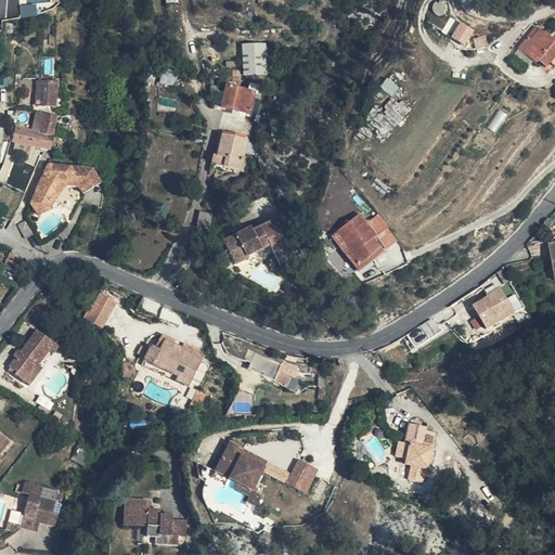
[(21,0),(20,9),(36,10),(36,0),(21,0)]
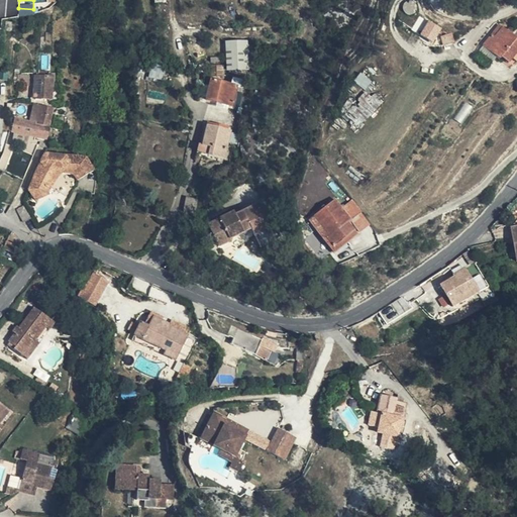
[(426,20),(421,36),(436,41),(441,25),(426,20)]
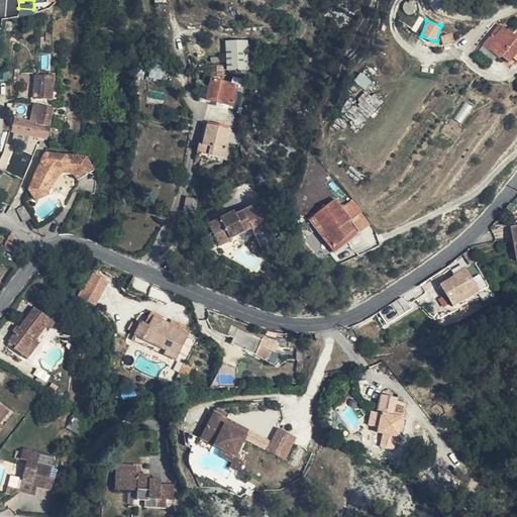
[(495,37),(503,28),(500,26),(492,35),(495,37)]
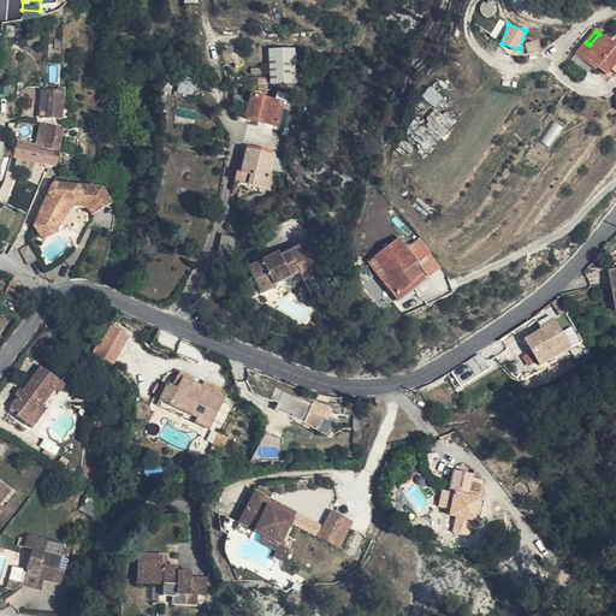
[(597,67),(614,46),(599,34),(590,45),(586,42),(564,69),(580,81),(592,67),(594,70),(597,67)]
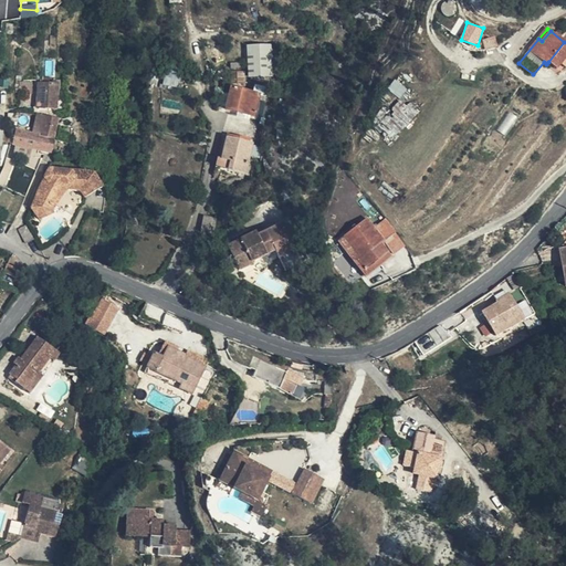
[(565,44),(564,42),(548,62),(557,69),(562,63),(565,66),(565,44)]
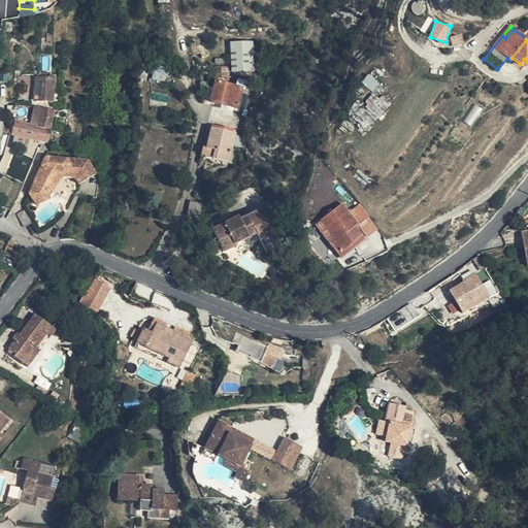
[(255,65),(253,48),(253,45),(231,46),(232,66),(233,72),(255,71),(255,69),(255,65)]
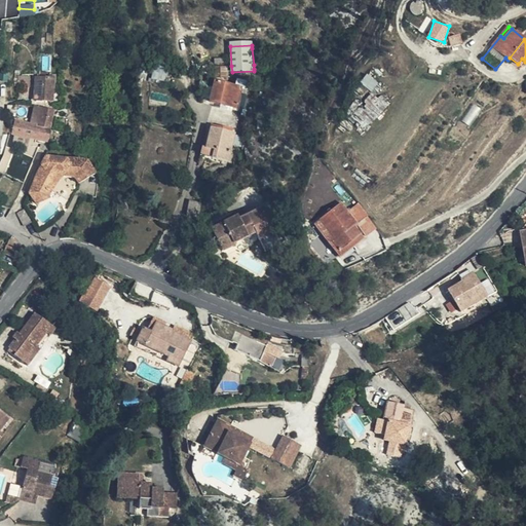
[(263,48),(256,48),(254,65),(254,69),(255,69),(255,67),(260,59),(262,55),(263,54),(263,48)]
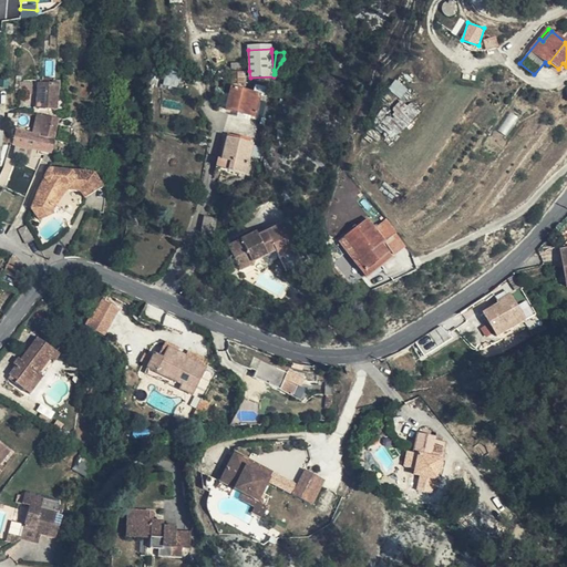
[(285,74),(284,59),(282,60),(280,63),(275,72),(275,74),(285,74)]
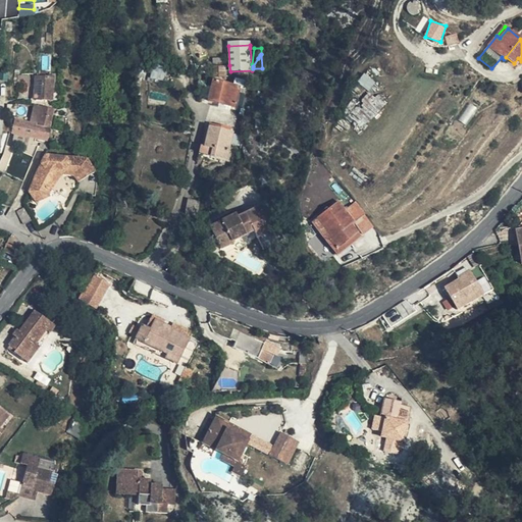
[(52,79),(36,77),(35,100),(51,102),(52,79)]
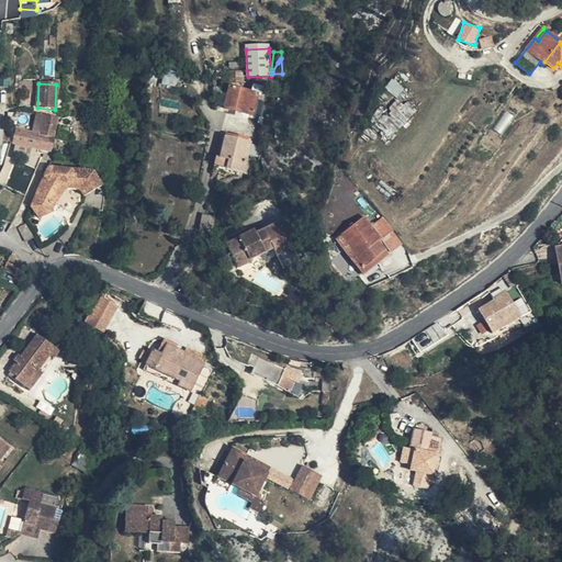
[(258,96),(229,88),(227,98),(256,104),(258,96)]
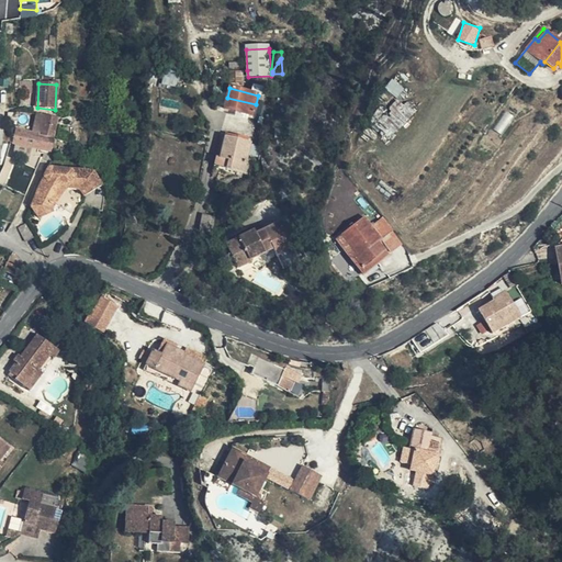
[(227,98),(225,109),(236,111),(248,114),(254,115),(256,104),(227,98)]
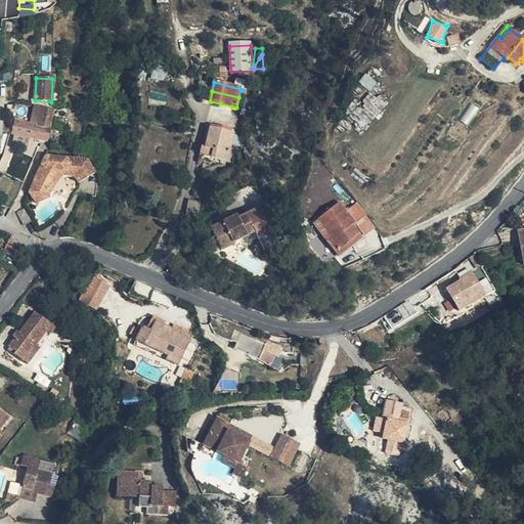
[(61,93),(53,94),(54,106),(62,105),(61,93)]
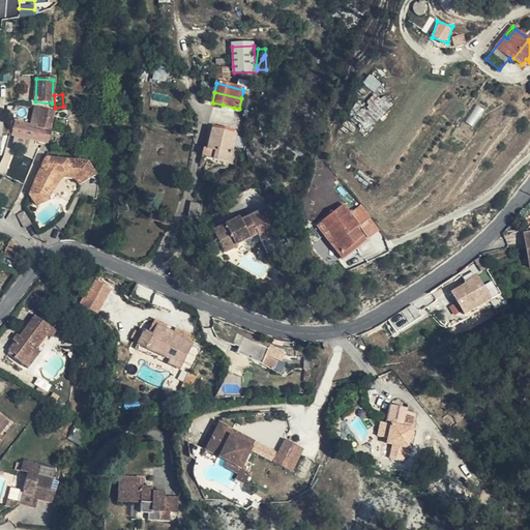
[(371,118),(384,116),(383,108),(387,107),(387,98),(369,100),(371,118)]
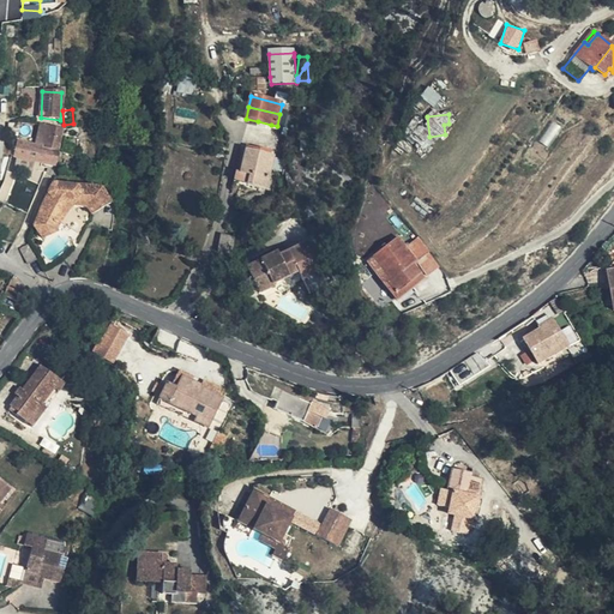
[(549,146),(561,126),(551,120),(539,140),(549,146)]
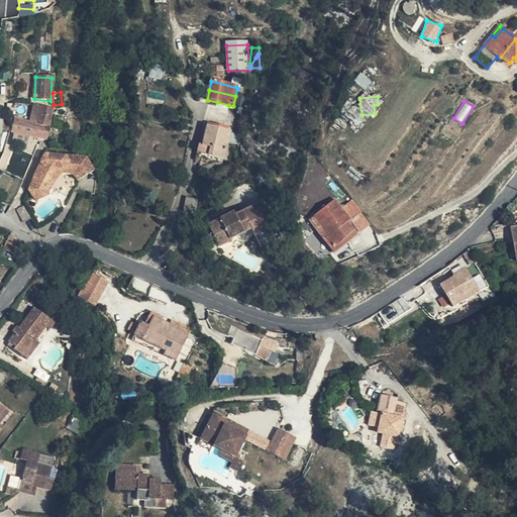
[(52,109),(34,106),(31,123),(34,124),(47,127),(52,109)]
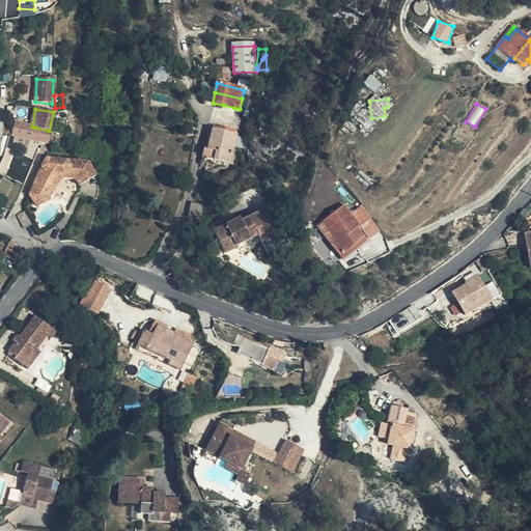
[(35,128),(32,127),(17,122),(14,136),(32,140),(35,128)]
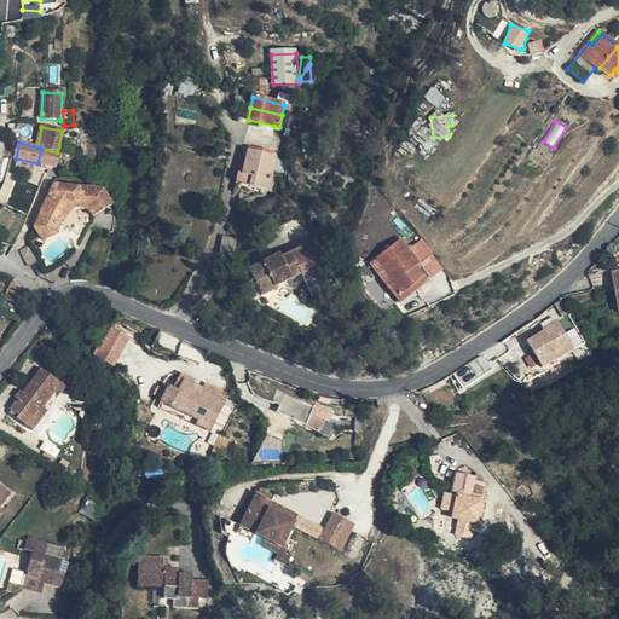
[(57,152),(41,149),(38,163),(55,168),(57,152)]
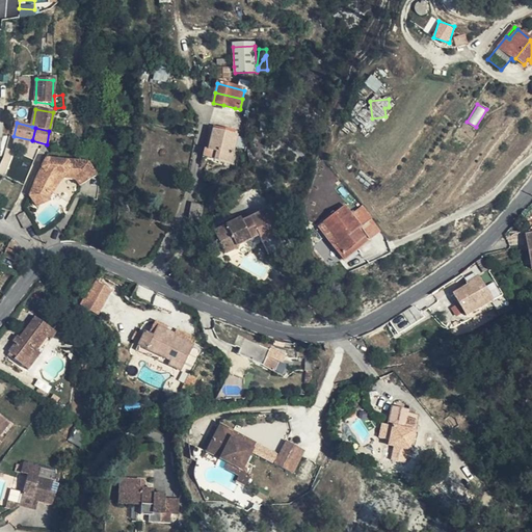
[(213,132),(209,151),(215,152),(220,153),(223,134),(213,132)]
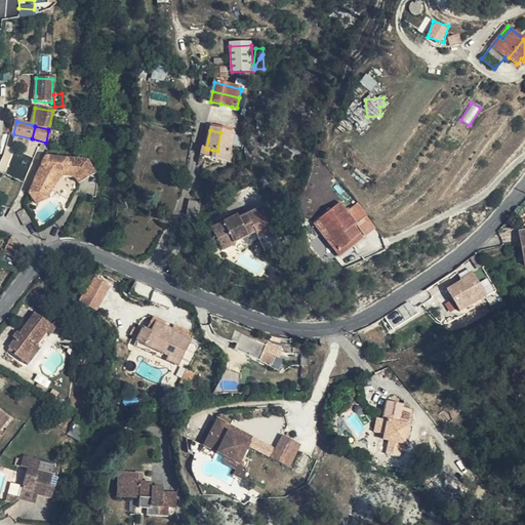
[(234,135),(220,132),(217,151),(212,150),(211,157),(228,161),(234,135)]
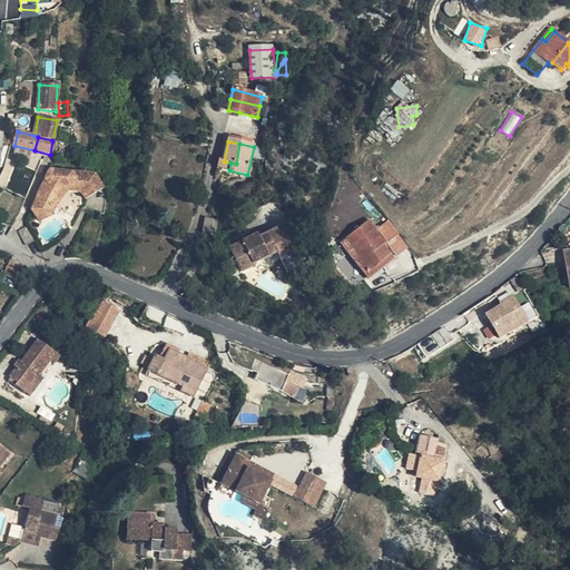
[(74,173),(49,169),(31,210),(37,212),(41,220),(53,215),(51,212),(66,192),(79,194),(81,195),(82,194),(86,199),(102,189),(96,177),(94,176),(72,174),(74,173)]
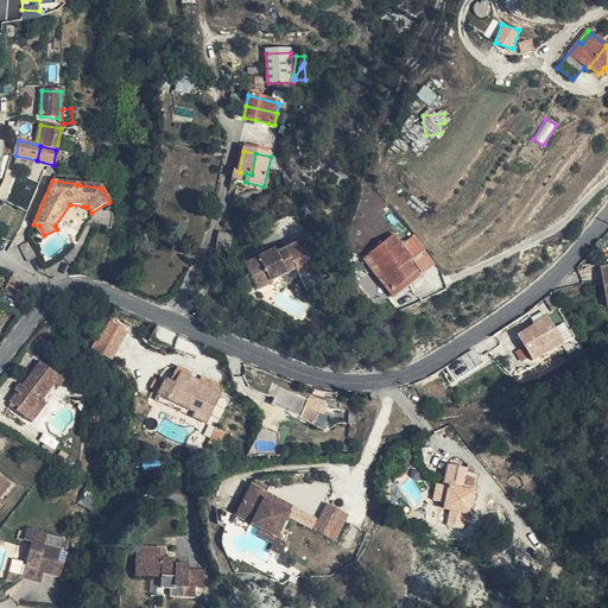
[(217,248),(229,252),(234,238),(221,234),(217,248)]
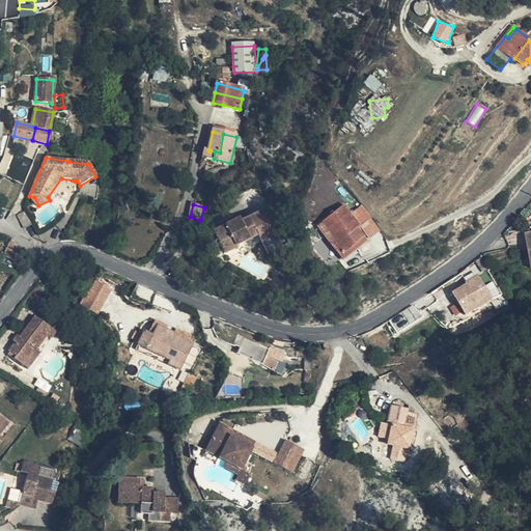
[(358,224),(352,216),(345,207),(317,227),(343,260),(366,243),(354,226),(358,224)]
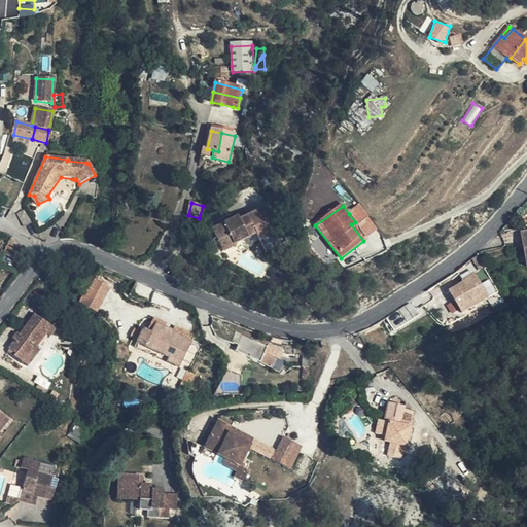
[(358,206),(349,214),(355,222),(357,225),(366,218),(358,206)]
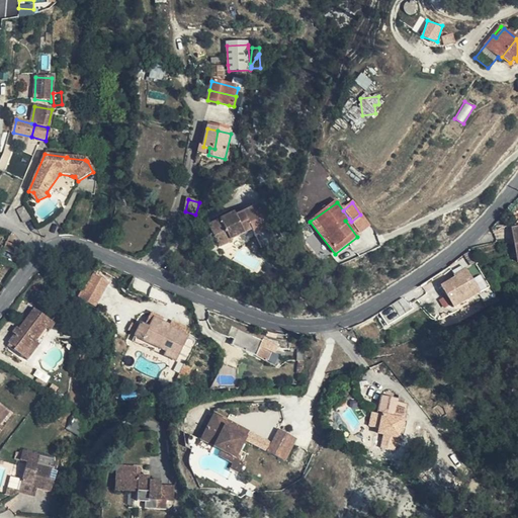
[(25,222),(33,218),(26,206),(18,209),(25,222)]
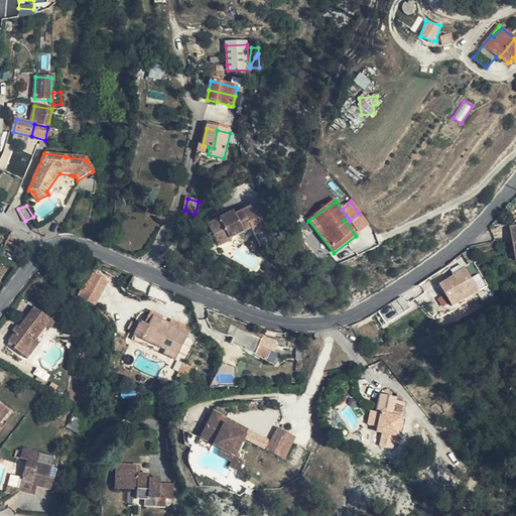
[(235,216),(233,213),(208,226),(219,247),(230,241),(229,240),(251,229),(242,212),(239,214),(235,216)]
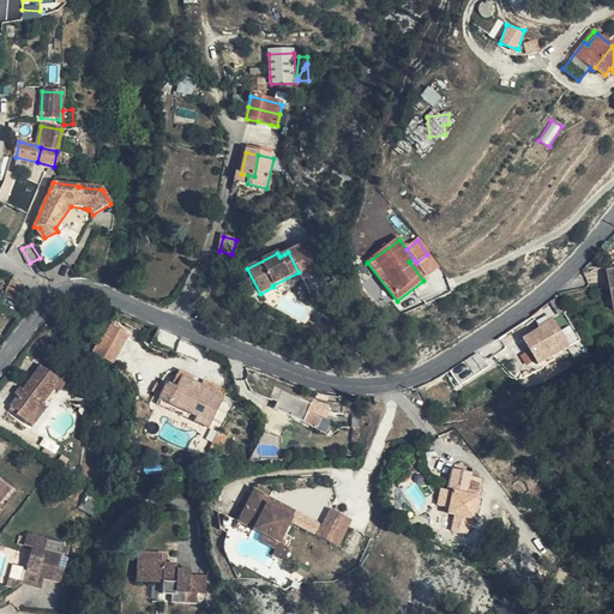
[(439,269),(427,254),(416,263),(428,277),(439,269)]
